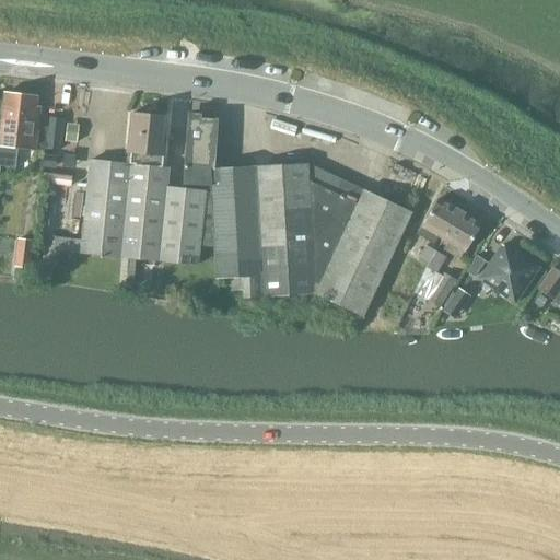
[(0,167),(13,170),(14,160),(9,160),(10,149),(32,152),(36,117),(32,117),(34,98),(20,97),(20,96),(18,94),(11,93),(9,95),(9,96),(1,95),(0,108),(0,167)]
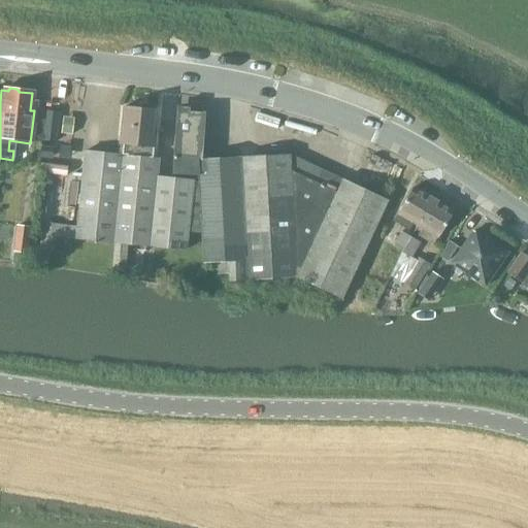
[(77,227),(75,238),(186,251),(188,237),(203,237),(199,183),(194,182),(157,178),(159,160),(154,159),(156,136),(152,136),(154,111),(123,107),(118,156),(86,153),(77,227)]
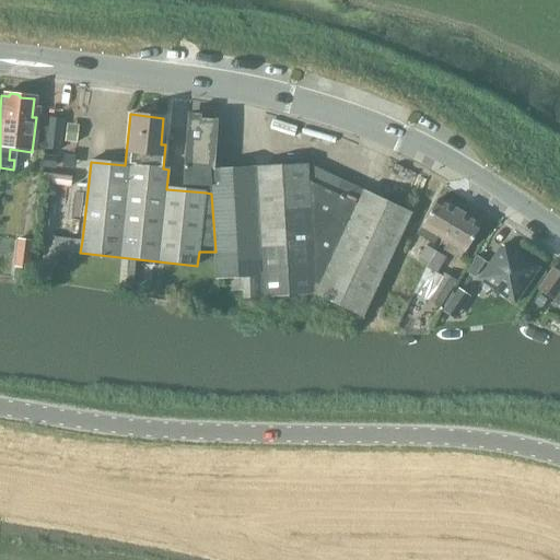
[(50,119),(46,150),(58,152),(62,120),(50,119)]
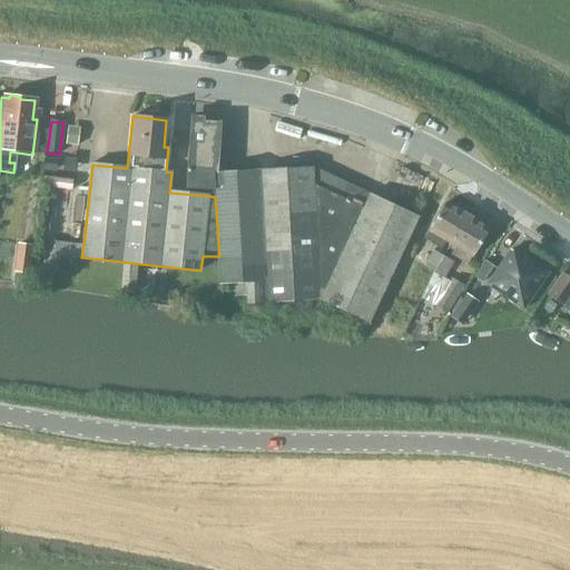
[(323,300),(369,321),(418,217),(312,167),(220,173),(223,124),(193,121),(188,187),(215,189),(215,197),(219,256),(220,284),(233,283),(234,296),(247,295),(247,304),(323,300)]
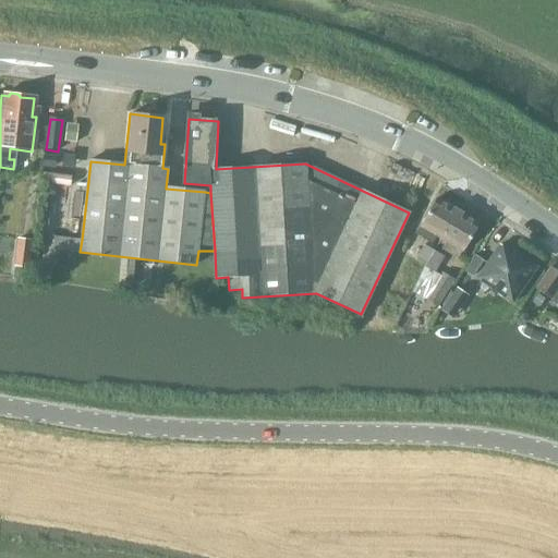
[(65,131),(64,142),(76,143),(77,133),(65,131)]
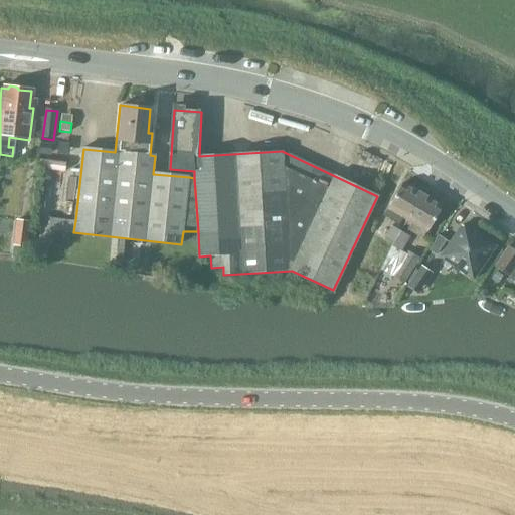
[(39,160),(38,169),(50,171),(51,162),(39,160)]
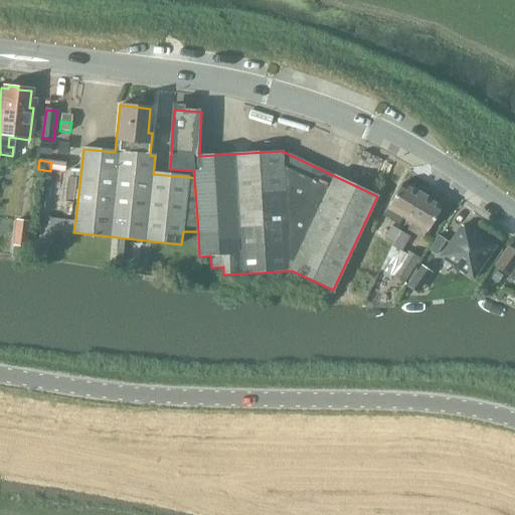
[(422,196),(403,185),(384,216),(400,225),(404,217),(408,220),(422,196)]
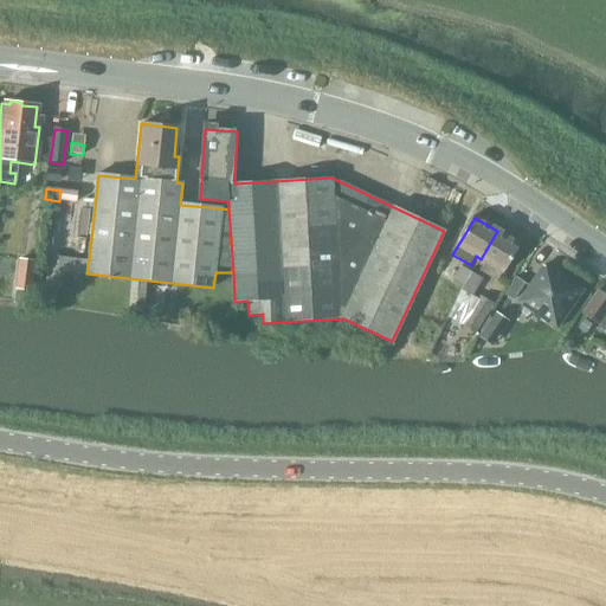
[(481,271),(498,282),(521,244),(497,231),(481,259),(487,262),(481,271)]
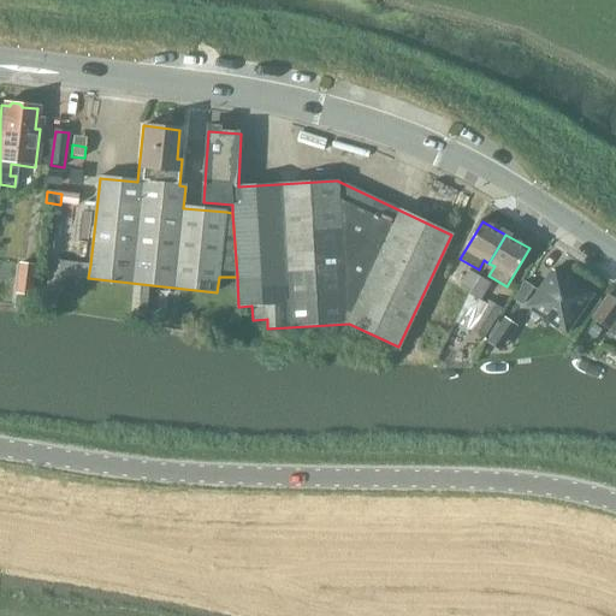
[(0,237),(0,264),(11,265),(13,238),(0,237)]
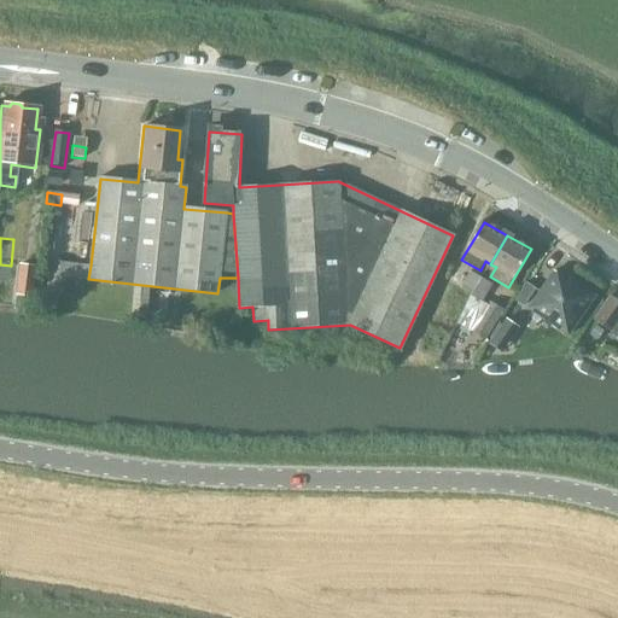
[(59,262),(58,275),(88,279),(91,266),(59,262)]
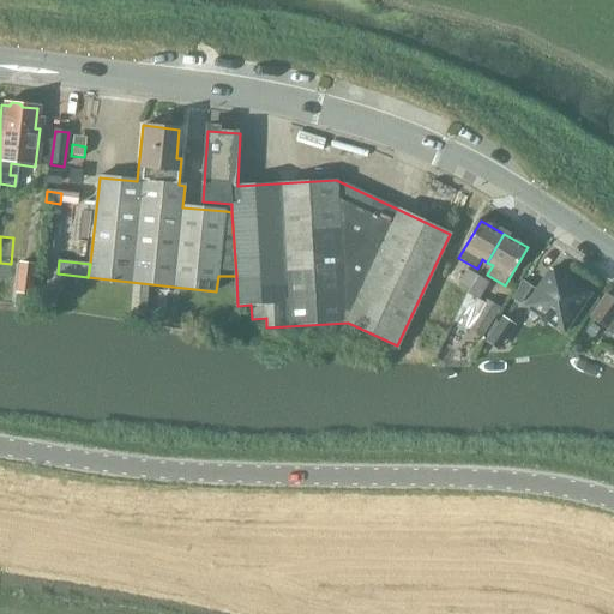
[(35,264),(19,263),(16,293),(31,294),(35,264)]
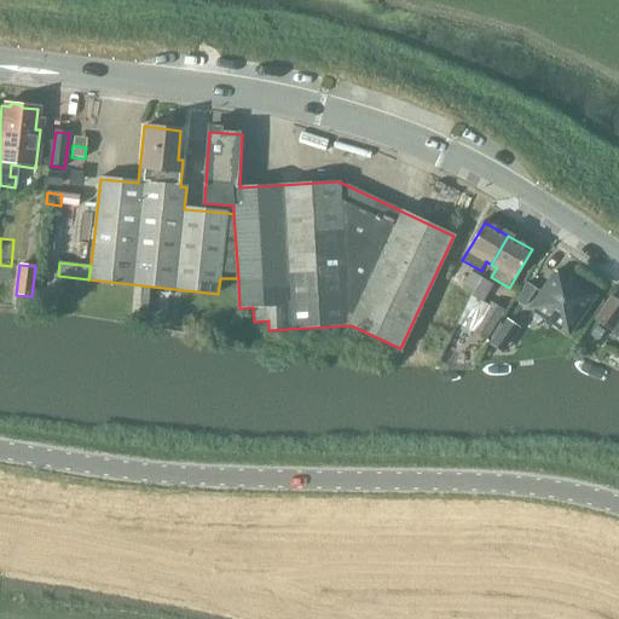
[(470,271),(460,288),(472,295),(481,278),(470,271)]
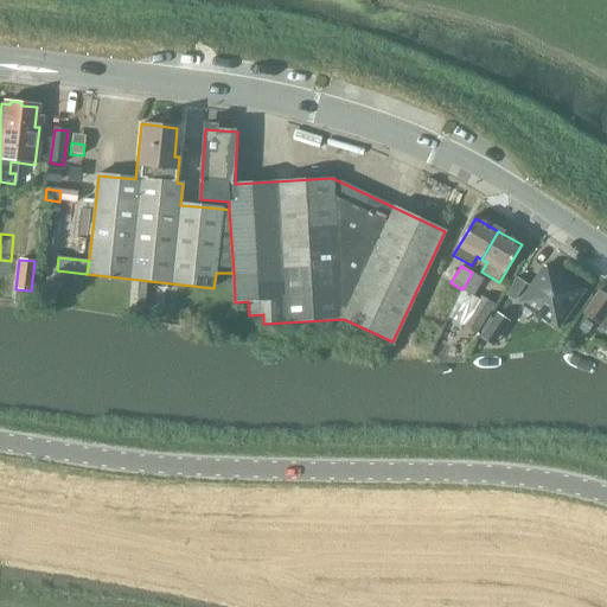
[(543,266),(518,302),(557,330),(585,291),(558,273),(557,275),(543,266)]
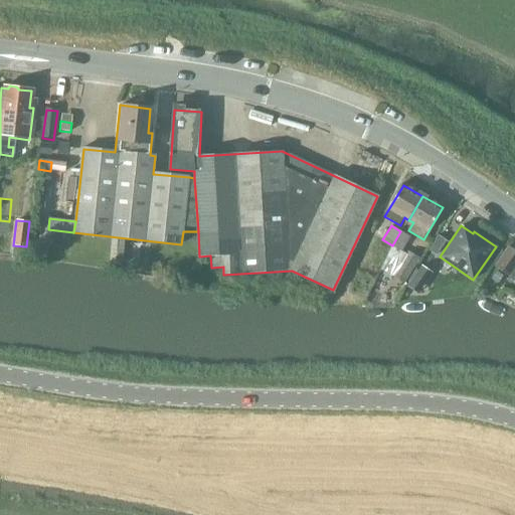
[(400,231),(392,245),(401,251),(410,236),(400,231)]
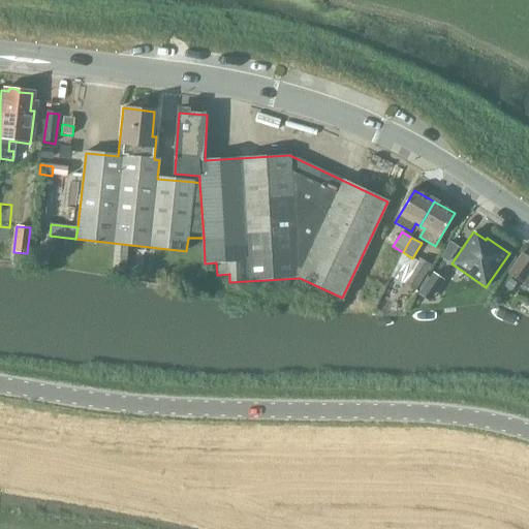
[(447,247),(440,257),(447,262),(458,247),(449,242),(446,246),(447,247)]
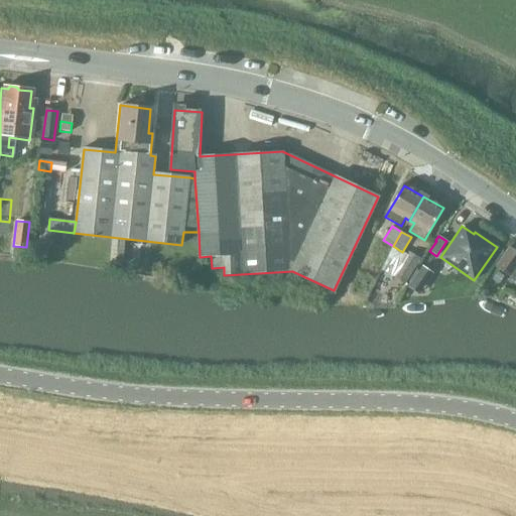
[(111,238),(110,250),(123,252),(125,239),(111,238)]
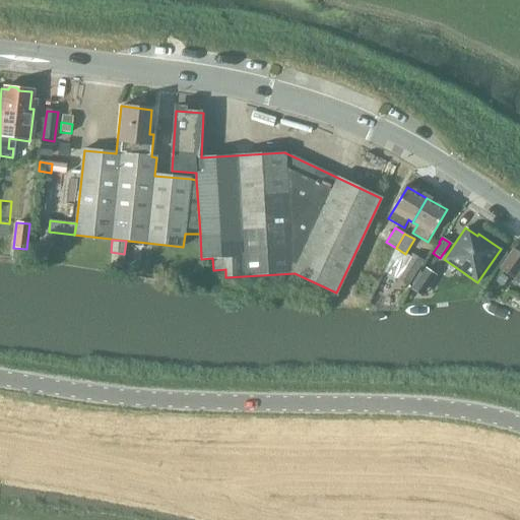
[(519,270),(519,252),(515,250),(502,270),(515,279),(519,270)]
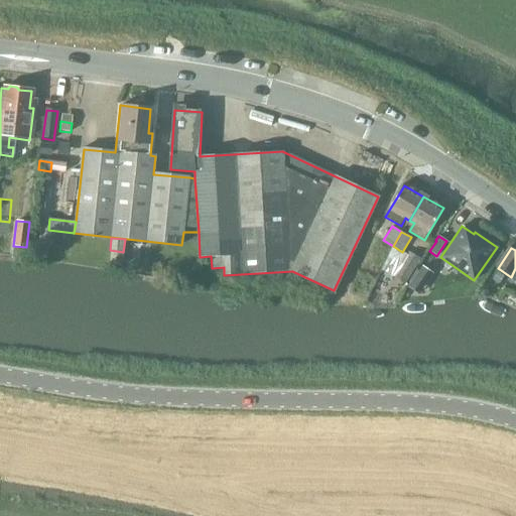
[(405,284),(420,258),(408,251),(392,277),(405,284)]
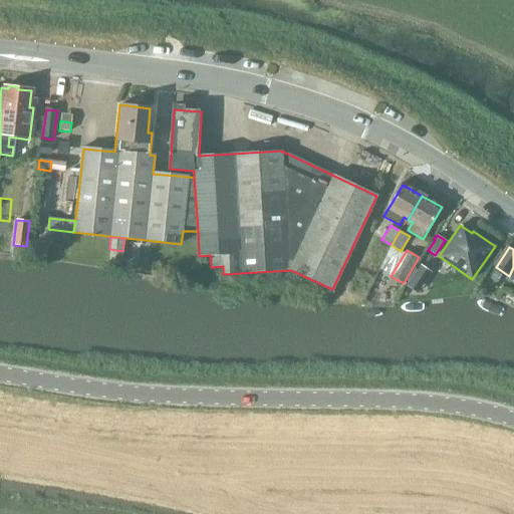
[(421,266),(416,273),(426,280),(431,272),(421,266)]
